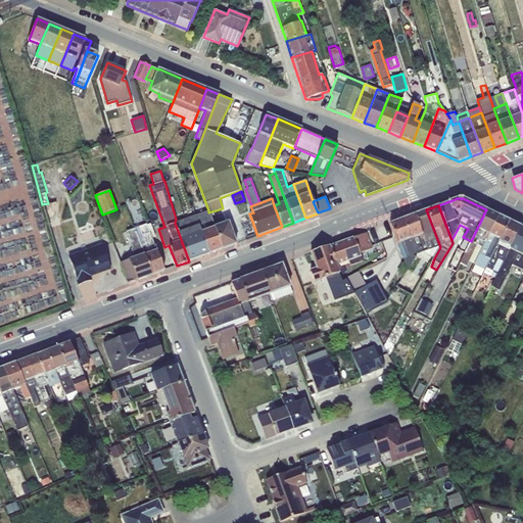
[(440,247),(426,209),(402,219),(416,255),(424,252),(434,258),(440,247)]
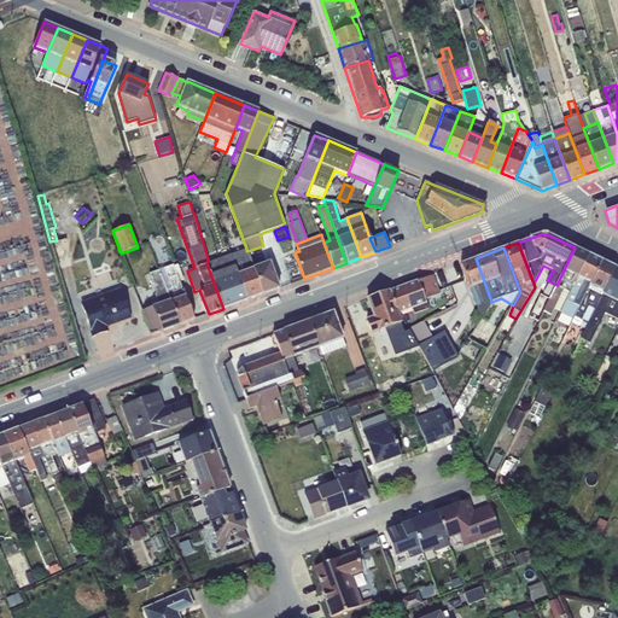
[(560,312),(588,255),(575,248),(557,285),(543,310),(552,315),(554,309),(560,312)]
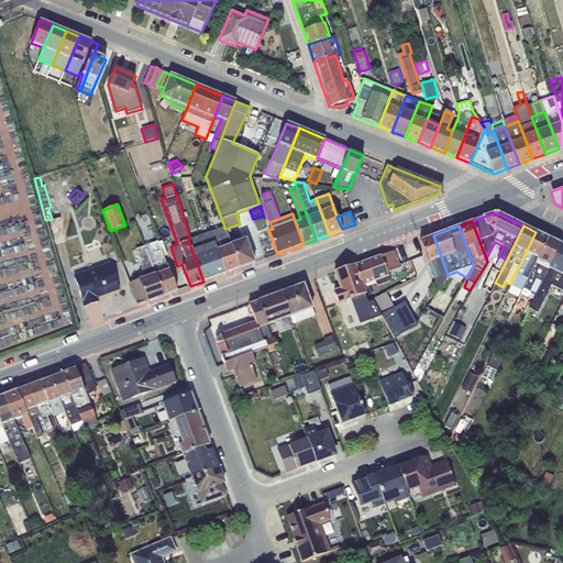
[(210,231),(225,273),(239,268),(230,243),(224,229),(224,227),(210,231)]
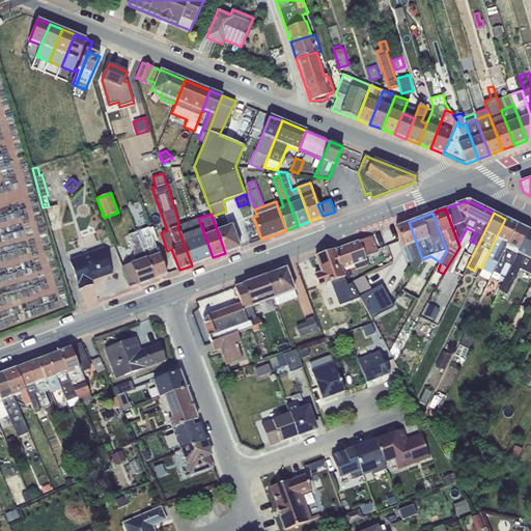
[(177,226),(192,266),(213,257),(198,218),(177,226)]
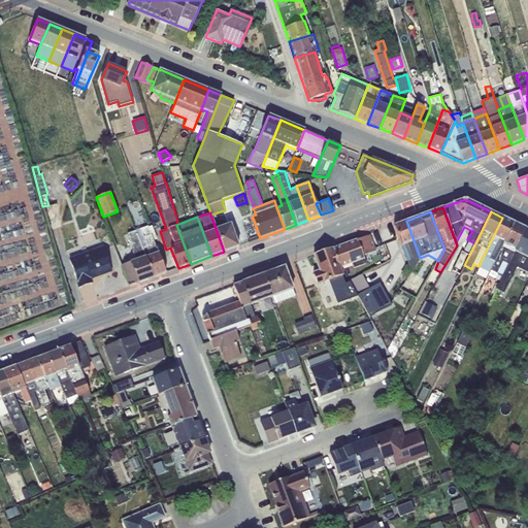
[(490,272),(514,223),(502,218),(479,266),(479,267),(490,272)]
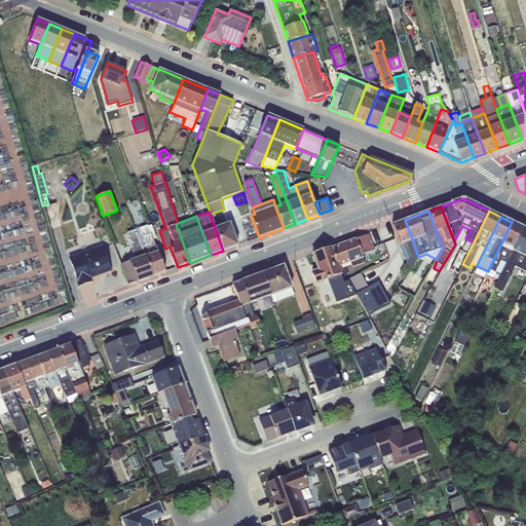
[(418,257),(405,220),(392,225),(400,246),(406,243),(412,259),(406,261),(410,270),(418,257)]
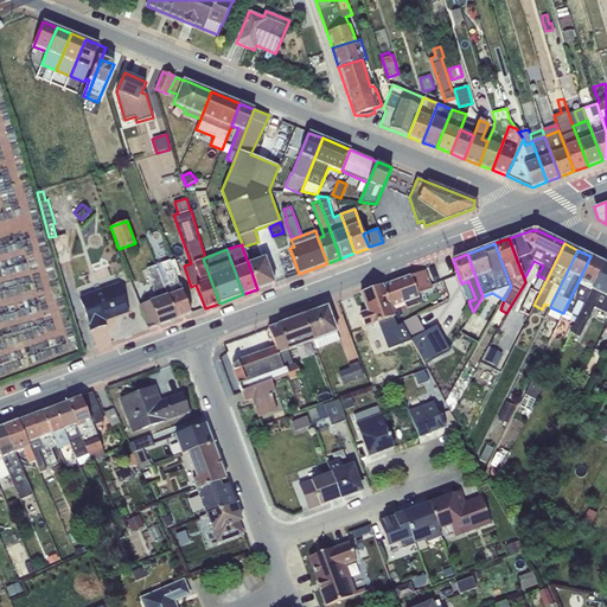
[(574,324),(605,263),(590,256),(563,313),(561,317),(574,324)]
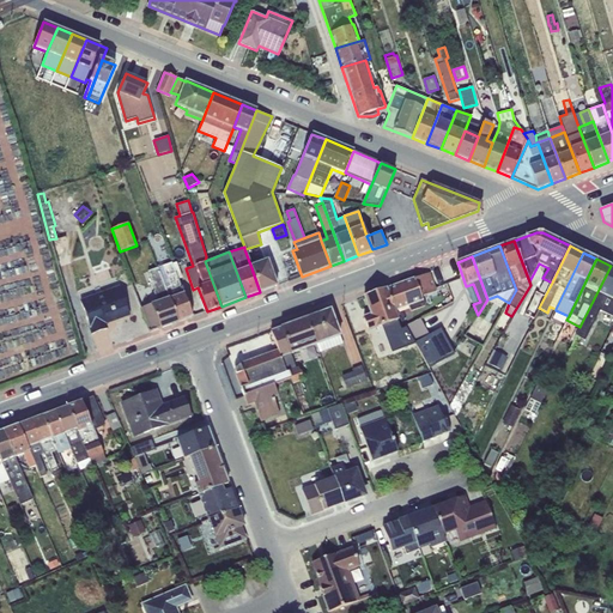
[(250,265),(260,292),(277,285),(267,260),(250,265)]
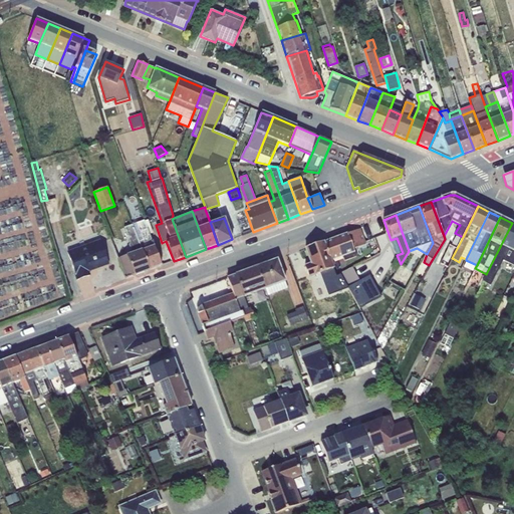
[(145,220),(132,224),(150,270),(161,265),(150,234),(145,221),(145,220)]
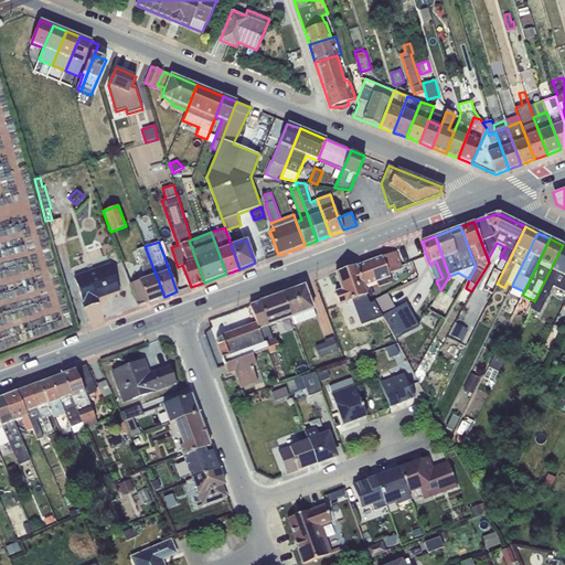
[(162,242),(159,243),(164,257),(168,256),(162,242)]
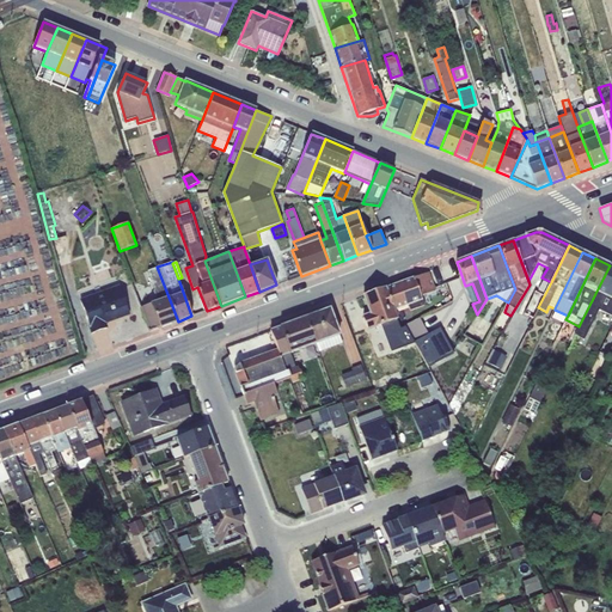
[(611,316),(611,267),(610,265),(579,326),(575,336),(583,341),(599,310),(611,316)]
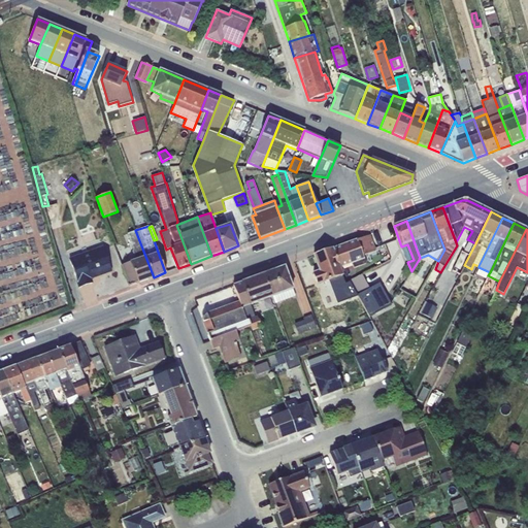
[(135,230),(128,233),(133,250),(132,252),(136,259),(121,264),(129,286),(139,283),(139,282),(152,277),(154,277),(135,230)]
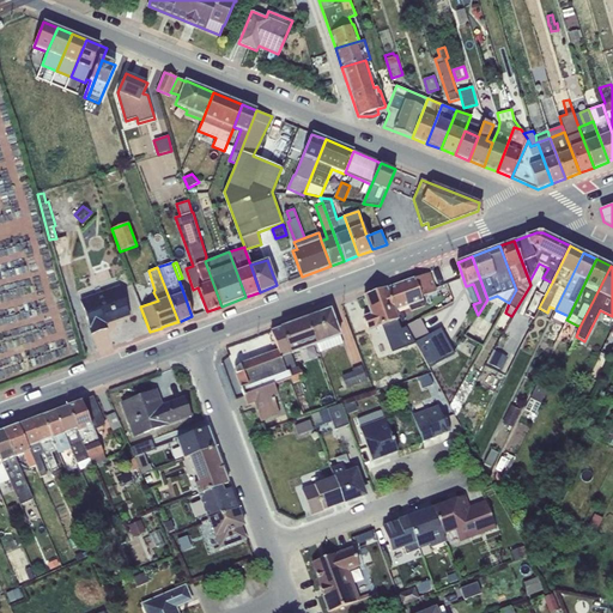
[(436,291),(429,273),(387,289),(395,311),(410,307),(411,311),(425,305),(422,296),(436,291)]
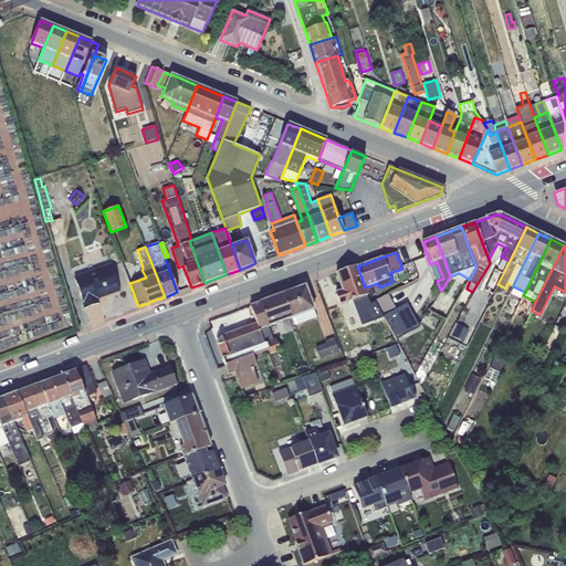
[(437,262),(430,264),(437,281),(443,279),(437,262)]
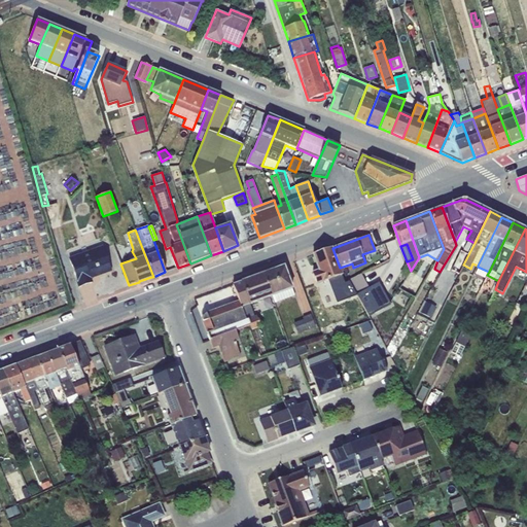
[(103,245),(69,257),(79,287),(92,282),(90,276),(98,273),(99,275),(111,270),(103,245)]
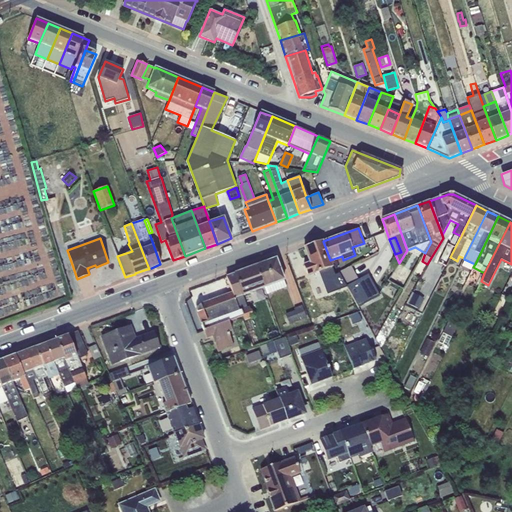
[(330,260),(323,241),(304,248),(309,261),(303,264),(307,277),(320,272),(327,293),(347,287),(339,273),(335,274),(330,260)]
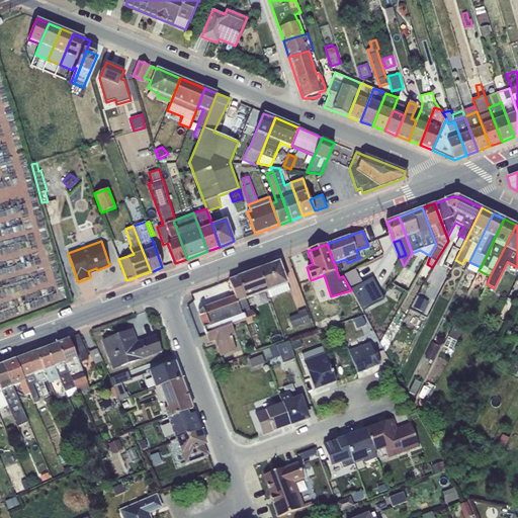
[(279,261),(259,269),(268,291),(270,297),(289,290),(279,261)]
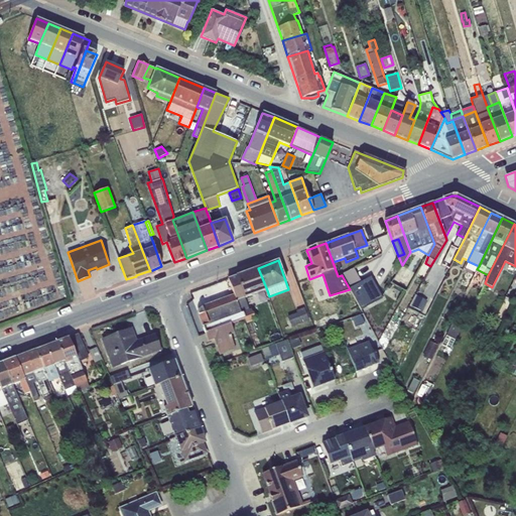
[(342,273),(342,275),(350,289),(362,282),(354,267),(342,273)]
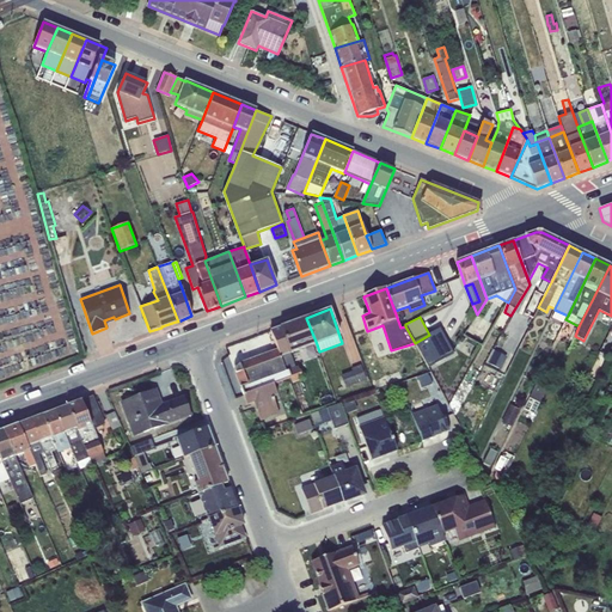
[(317,344),(306,318),(270,331),(279,350),(289,378),(292,383),(303,379),(298,366),(295,367),(291,353),(317,344)]
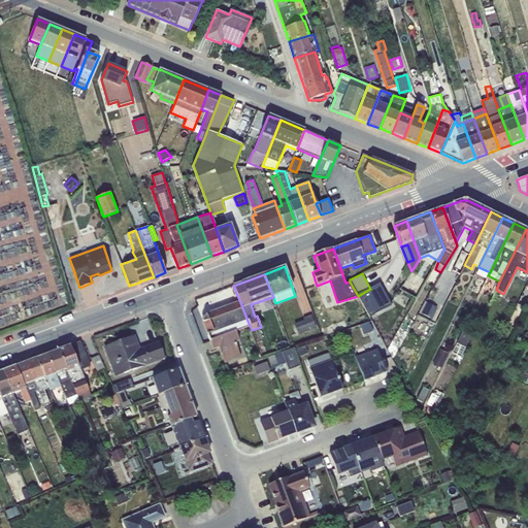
[(370,289),(358,296),(369,317),(391,304),(381,284),(370,289)]
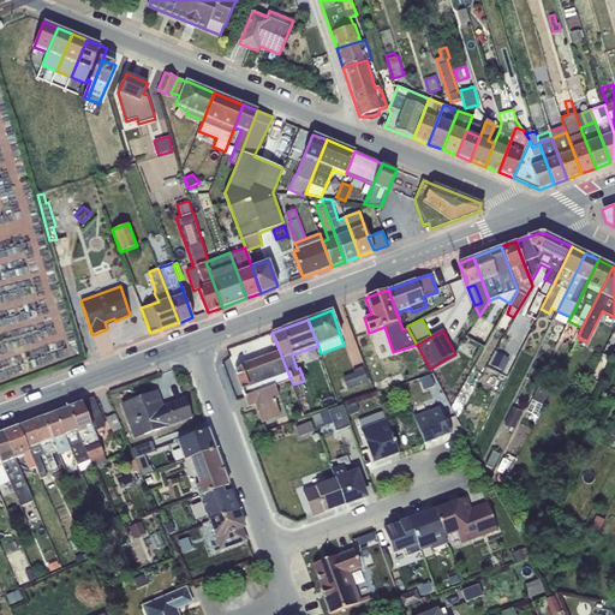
[(261,356),(256,340),(233,347),(238,363),(261,356)]
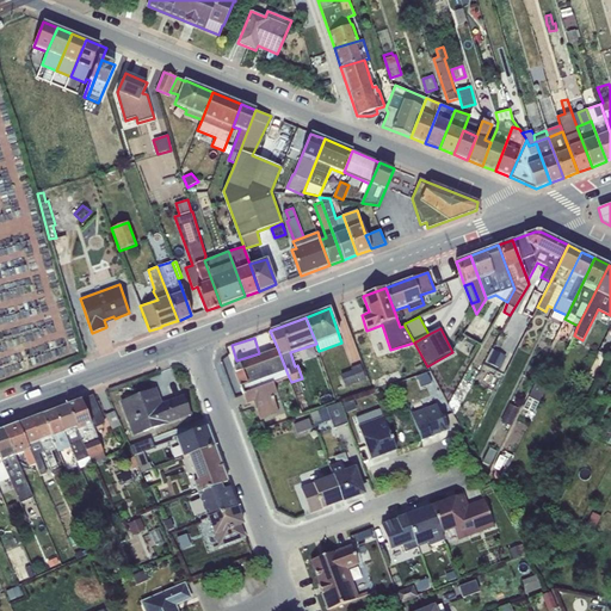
[(289,377),(278,350),(238,364),(238,365),(236,366),(235,368),(235,369),(234,370),(234,371),(235,372),(235,375),(242,395),(273,384),(289,377)]
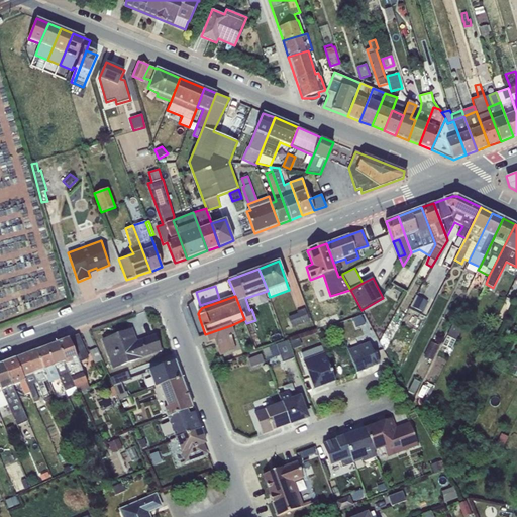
[(418,296),(410,310),(421,315),(428,301),(418,296)]
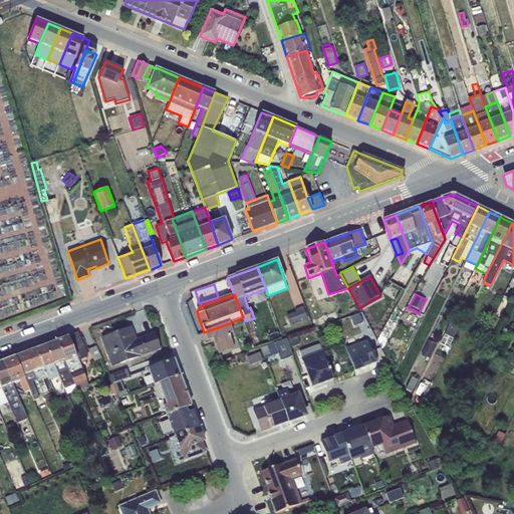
[(296,311),(287,314),(291,325),(308,318),(303,306),(295,309),(296,311)]
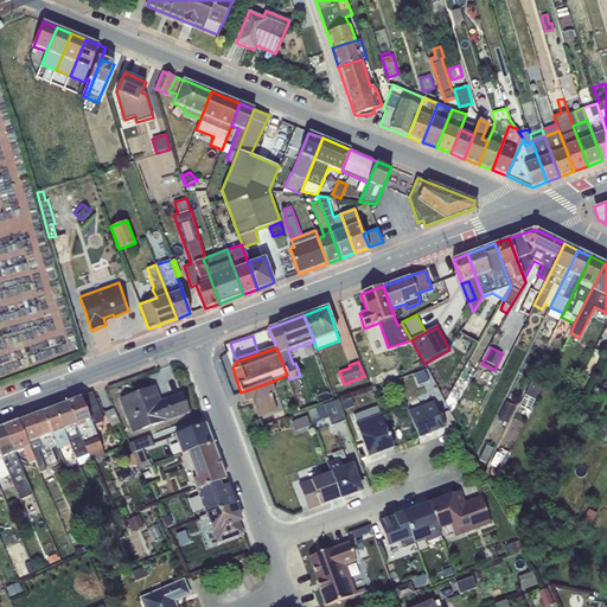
[(425,369),(414,372),(419,384),(428,381),(425,369)]
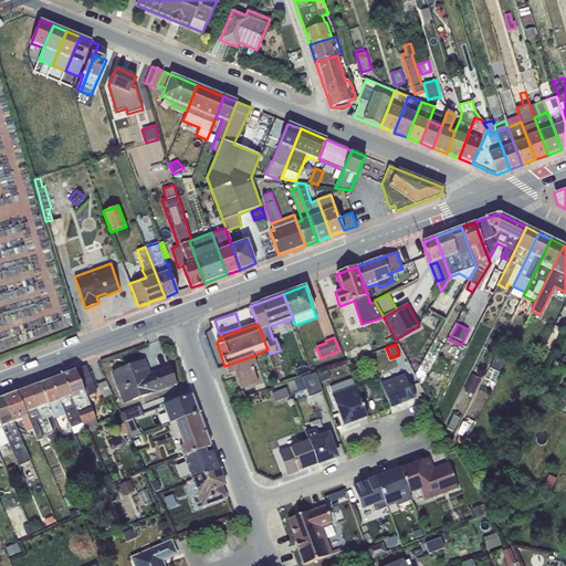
[(496,353),(485,378),(494,383),(505,357),(496,353)]
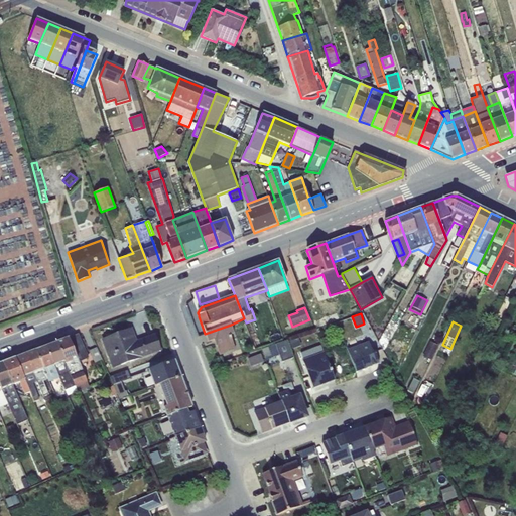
[(231,325),(205,334),(208,341),(214,339),(220,355),(236,349),(230,335),(235,334),(231,325)]
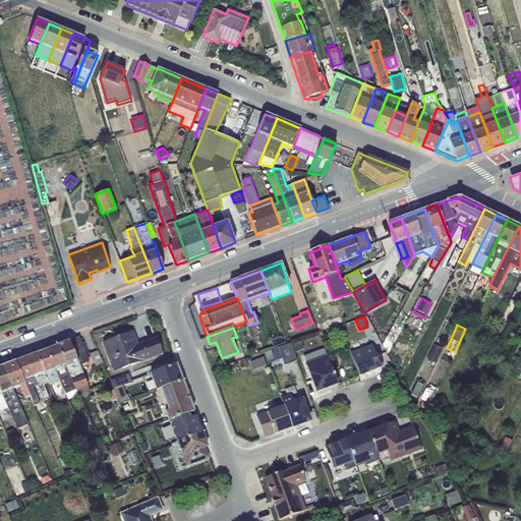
[(104,344),(114,370),(162,353),(156,338),(137,345),(132,334),(131,334),(129,333),(124,335),(123,337),(114,340),(112,339),(106,342),(106,343),(104,344)]
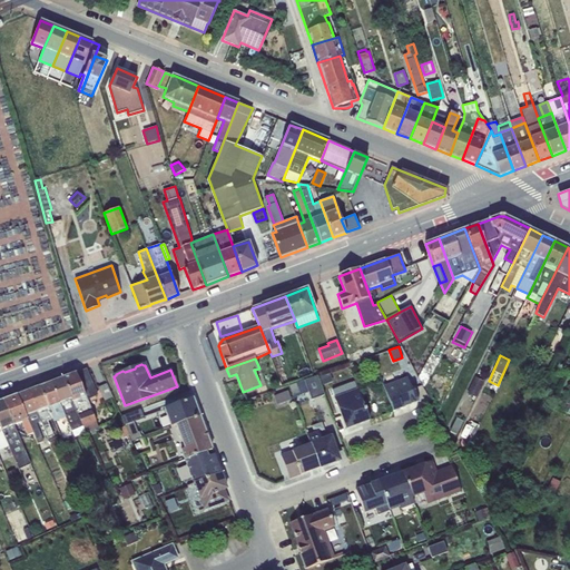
[(96,396),(86,370),(62,379),(86,431),(87,432),(99,428),(88,400),(96,396)]
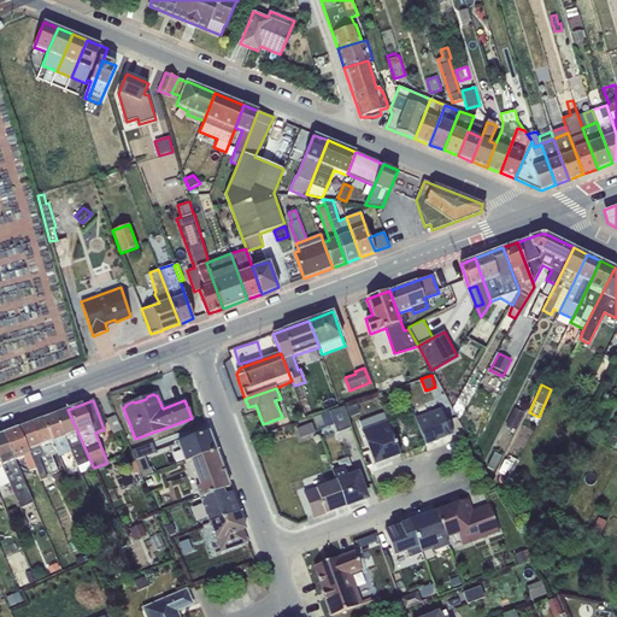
[(358,404),(345,409),(348,417),(360,412),(358,404)]
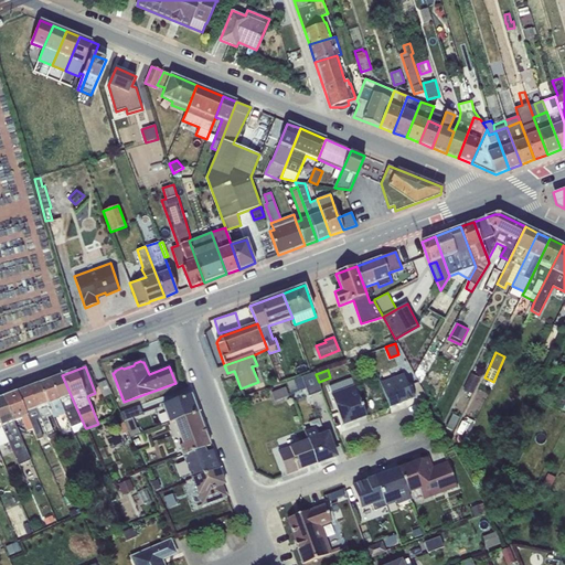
[(321,392),(315,372),(287,382),(291,393),(306,387),(309,396),(321,392)]
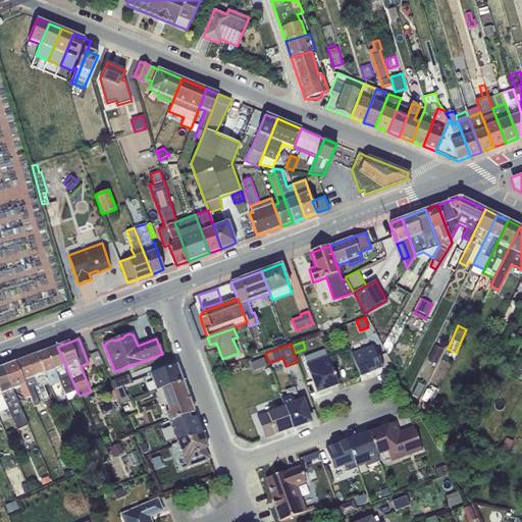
[(434,346),(428,360),(436,364),(444,349),(434,346)]
